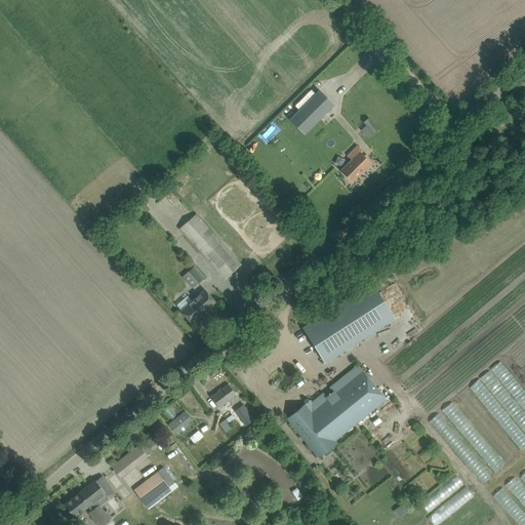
[(289,120),(304,134),(333,105),(319,90),(289,120)]
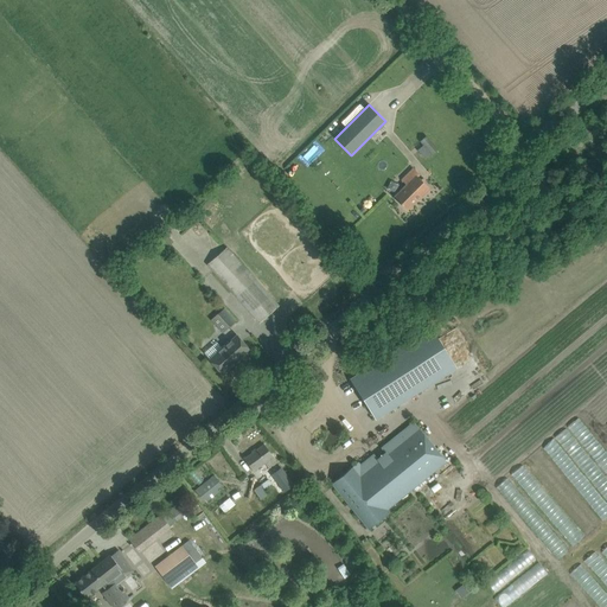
[(421,146),(416,149),(422,158),(435,148),(425,135),(417,140),(421,146)]
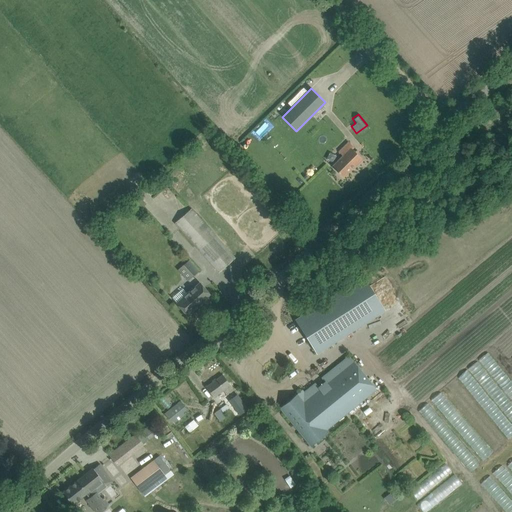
[(332,167),(336,171),(343,178),(362,159),(352,149),(354,147),(348,142),(341,149),(338,152),(342,156),(332,167)]
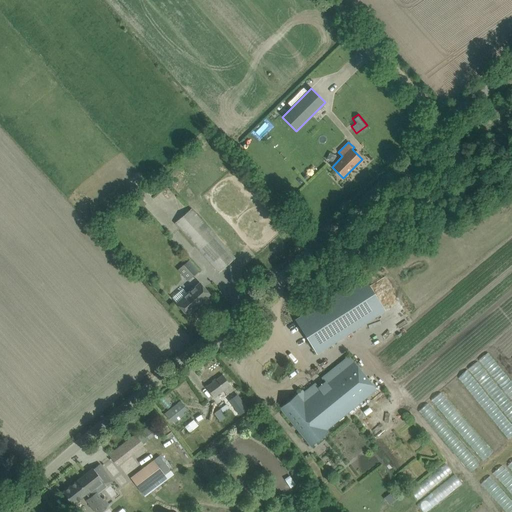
[(310,160),(315,164),(319,161),(314,156),(310,160)]
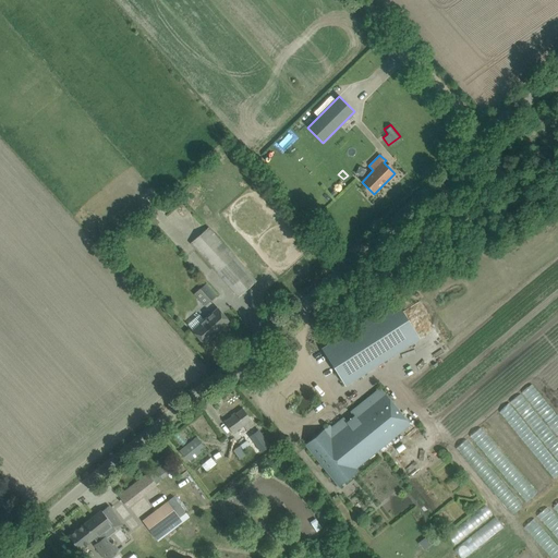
[(191,243),(231,289),(239,298),(256,282),(249,274),(208,228),(191,243)]
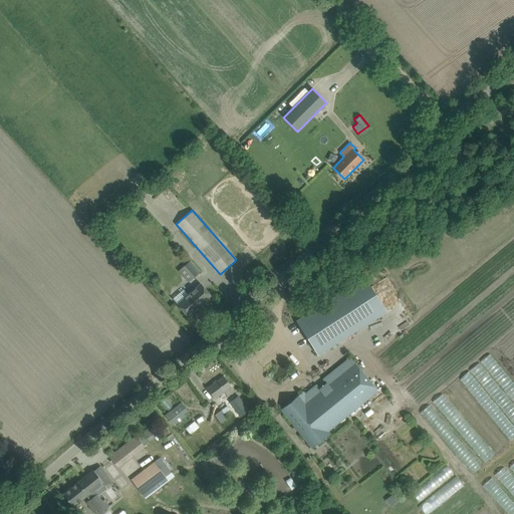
[(184,267),(193,277),(199,272),(190,261),(184,267)]
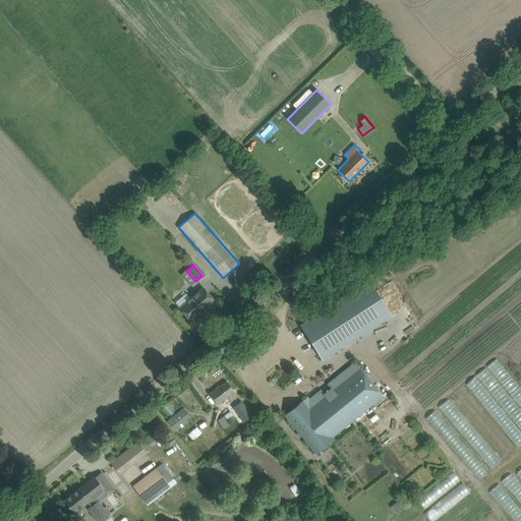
[(370,283),(301,327),(323,360),(392,315),(370,283)]
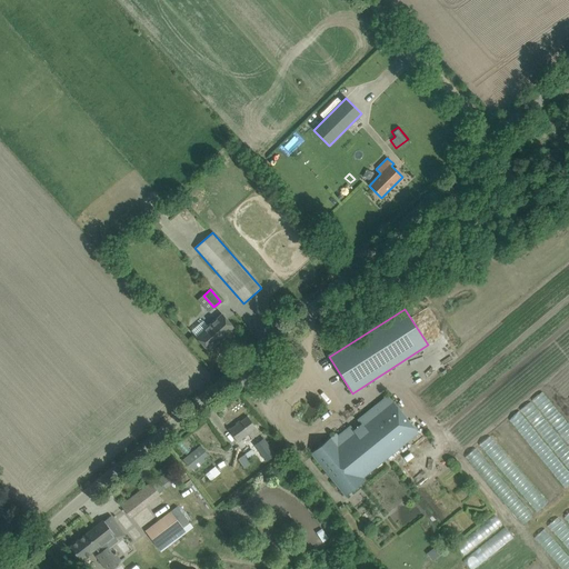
[(218,343),(227,336),(235,329),(221,315),(208,327),(202,321),(191,331),(208,350),(217,342),(218,343)]
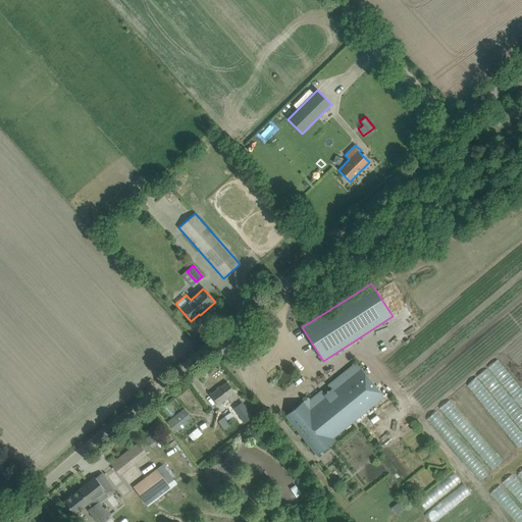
[(285,416),(310,446),(324,434),(329,440),(368,409),(363,402),(377,389),(356,363),(327,385),(331,390),(325,396),(321,390),(310,401),(308,398),(285,416)]
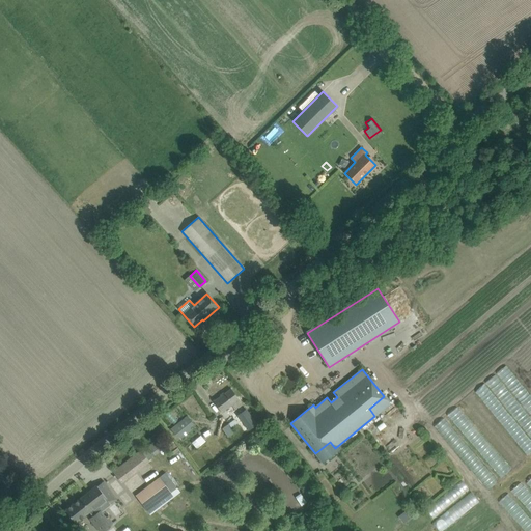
[(220,380),(203,394),(216,410),(233,395),(220,380)]
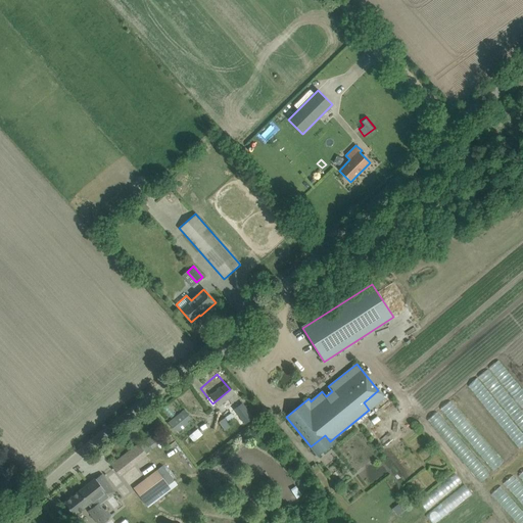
[(252,418),(242,402),(234,409),(244,424),(252,418)]
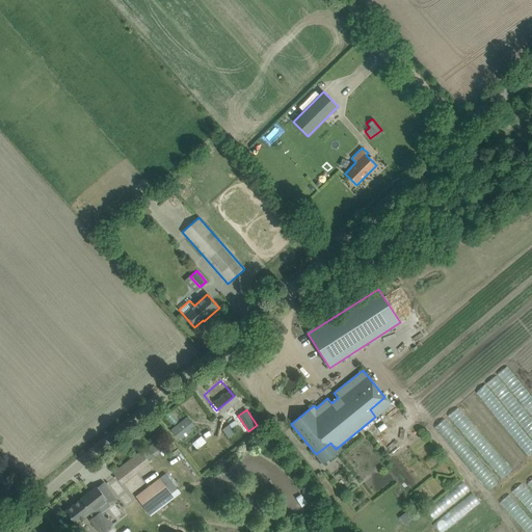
[(170,430),(177,439),(193,426),(187,418),(170,430)]
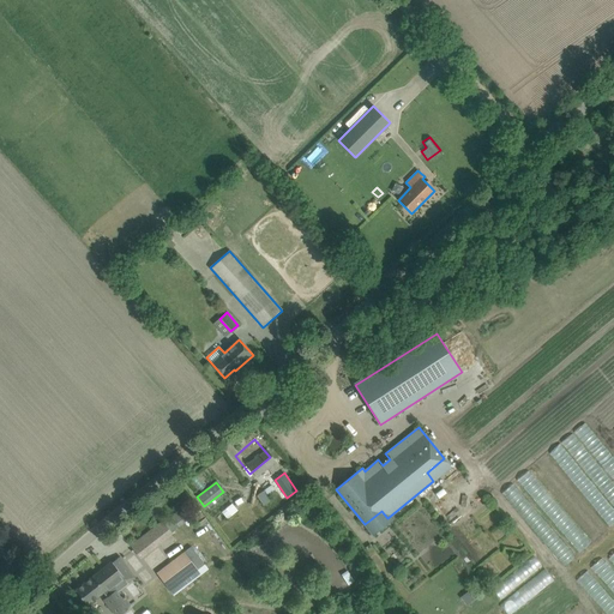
[(271,485),(263,491),(266,495),(275,489),(271,485)]
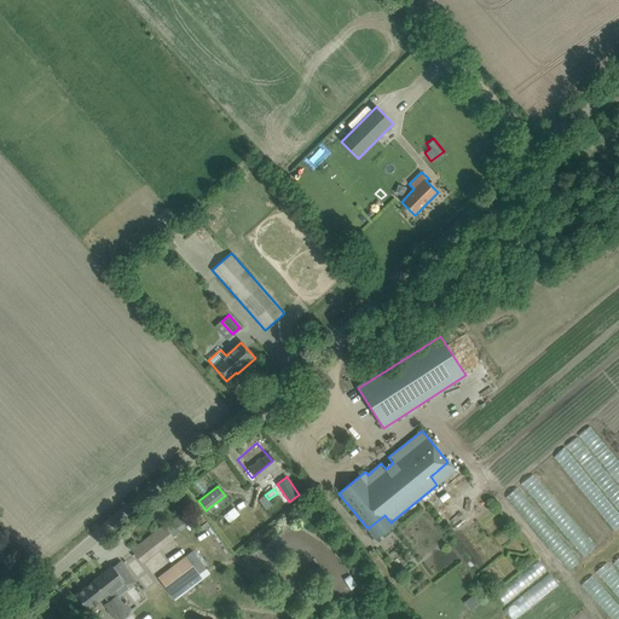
[(268,499),(265,495),(258,499),(265,509),(272,504),(268,499)]
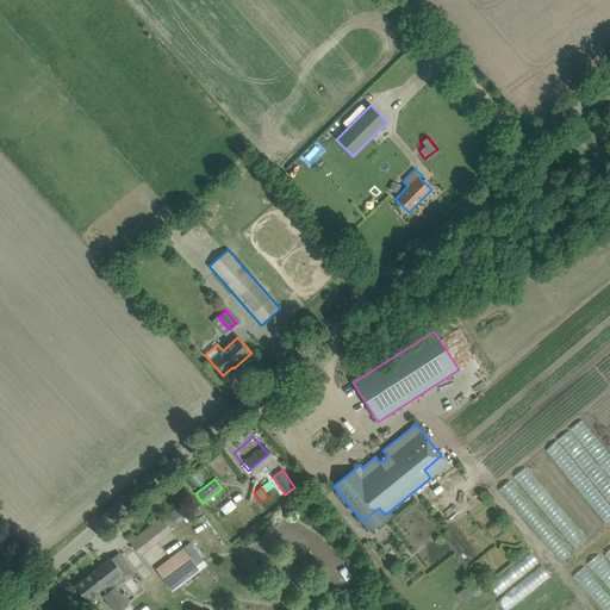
[(184,503),(170,514),(178,523),(191,512),(184,503)]
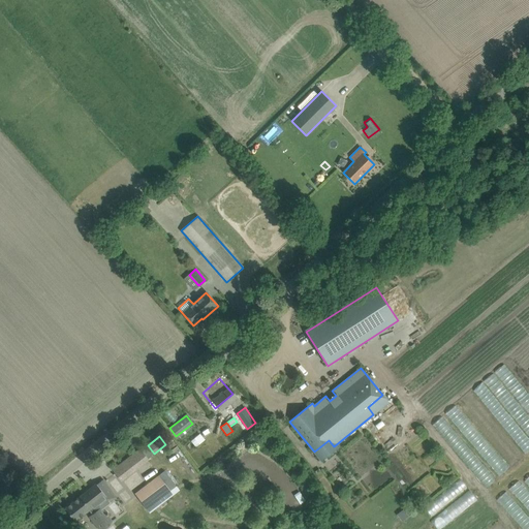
[(113,470),(119,478),(120,480),(147,459),(139,449),(113,470)]
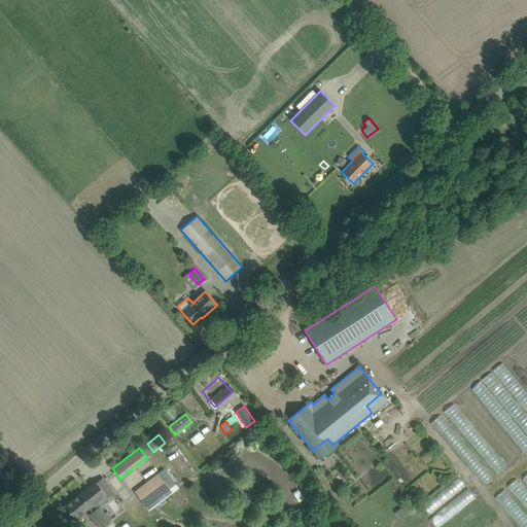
[(164,469),(135,491),(146,507),(176,485),(164,469)]
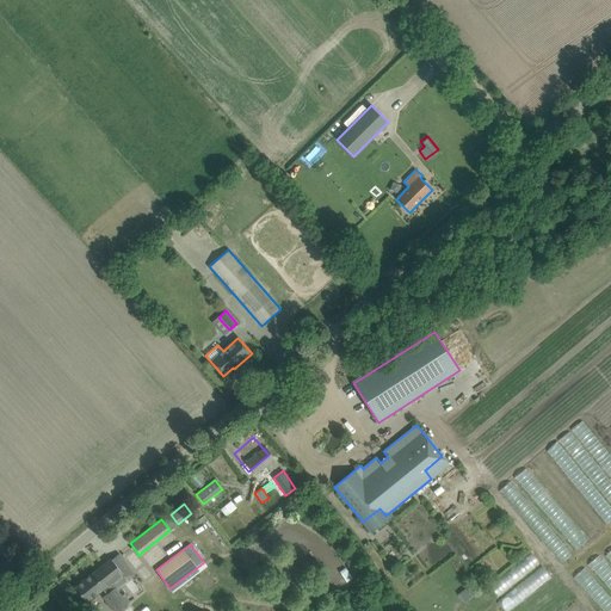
[(135,574),(127,563),(119,554),(112,560),(111,559),(75,587),(82,597),(87,603),(103,590),(106,594),(103,597),(113,610),(121,610),(122,610),(123,610),(124,609),(125,609),(125,608),(127,606),(128,605),(128,604),(130,603),(117,586),(116,587),(112,582),(122,575),(127,580),(135,574)]
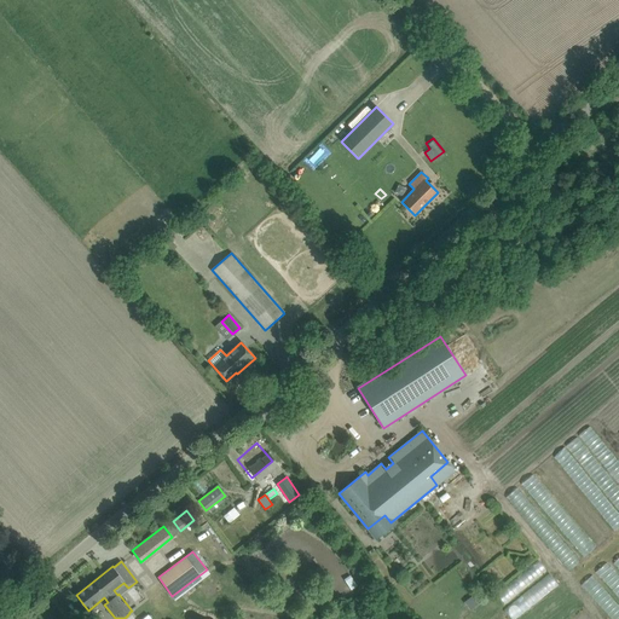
[(503,605),(547,572),(539,562),(496,595),(503,605)]
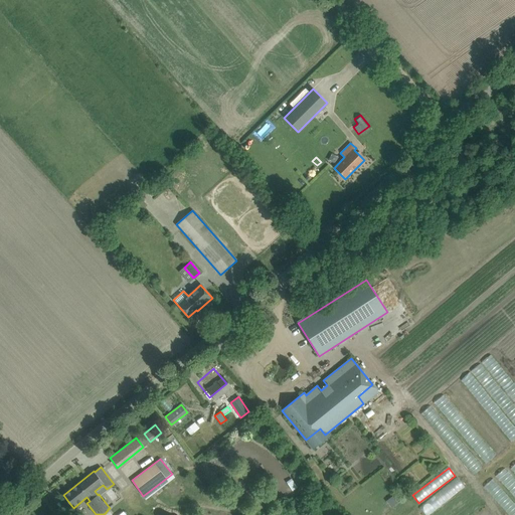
[(153,490),(156,494),(166,486),(163,482),(153,490)]
